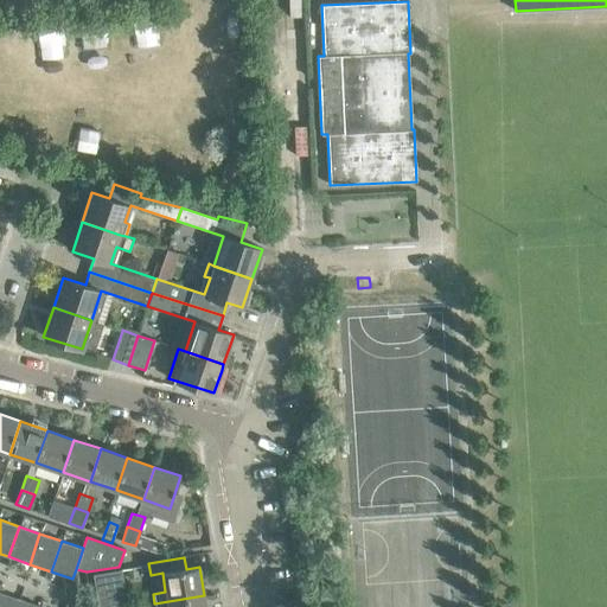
[(93,575),(97,606),(127,606),(121,570),(93,575)]
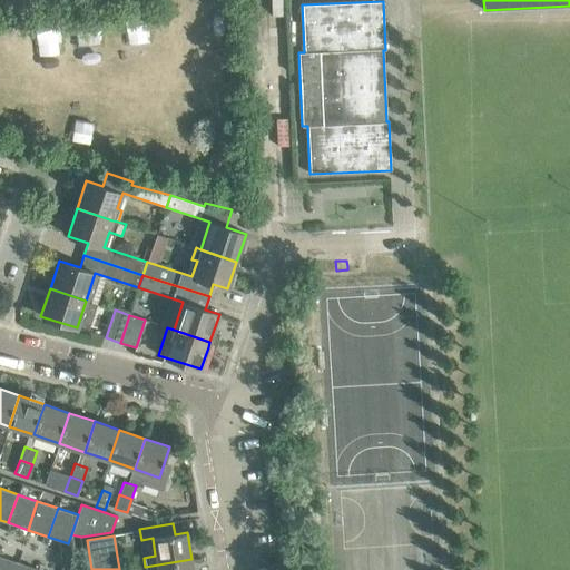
[(0,569),(13,569),(17,562),(0,556),(0,569)]
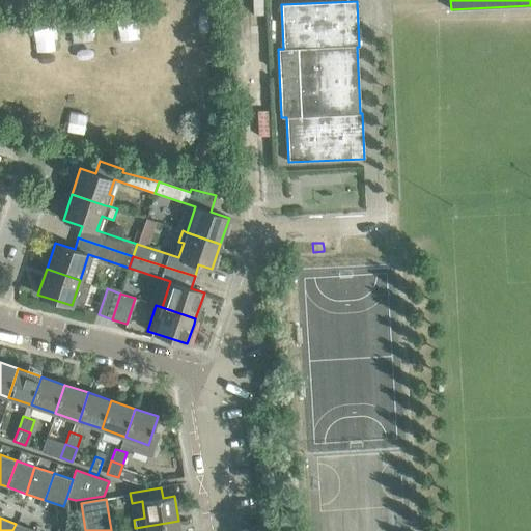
[(179,530),(178,521),(135,528),(135,530),(179,530)]
